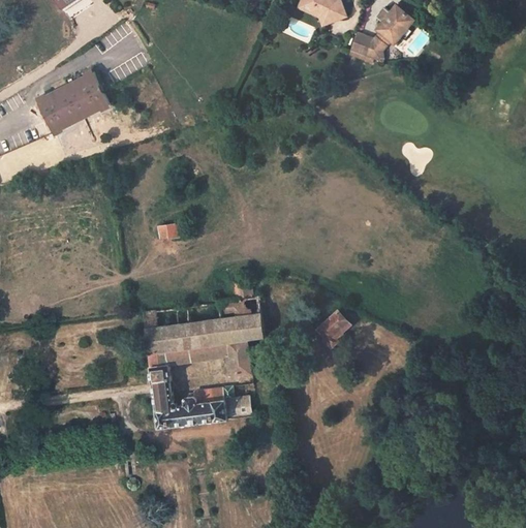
[(55,0),(62,10),(78,0),(55,0)]
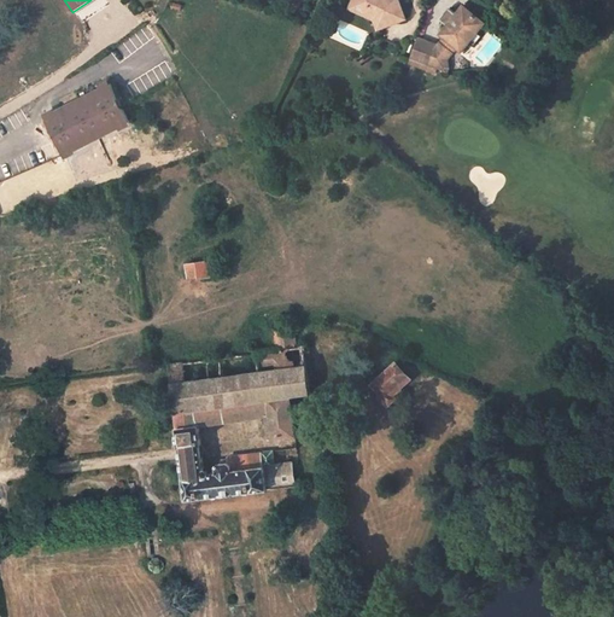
[(354,0),(350,0),(346,9),(369,21),(370,18),(364,16),(363,9),(352,4),(354,0)]
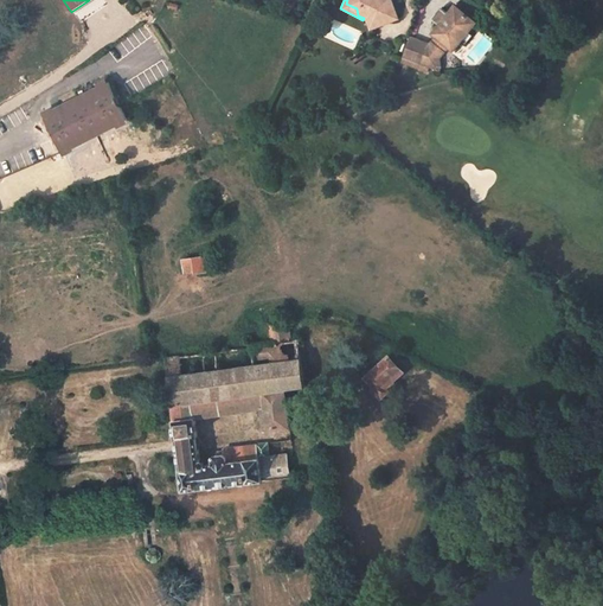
[(387,0),(347,0),(346,4),(357,8),(358,16),(364,18),(364,20),(369,30),(396,19),(387,0)]
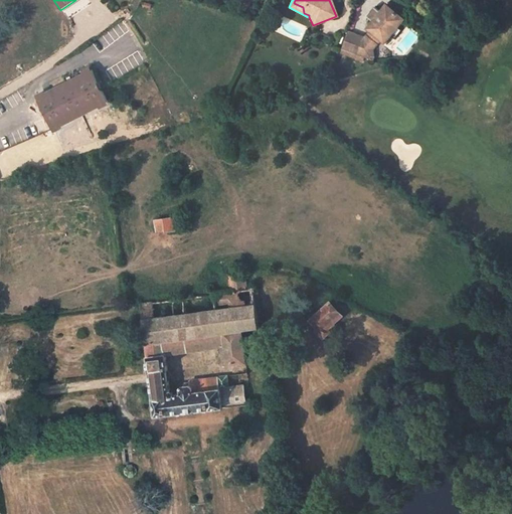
[(395,28),(401,20),(384,5),(378,13),(371,8),(364,16),(371,22),(365,29),(368,31),(362,39),(345,33),(339,49),(370,60),(371,57),(370,49),(378,39),(383,43),(389,35),(395,28)]
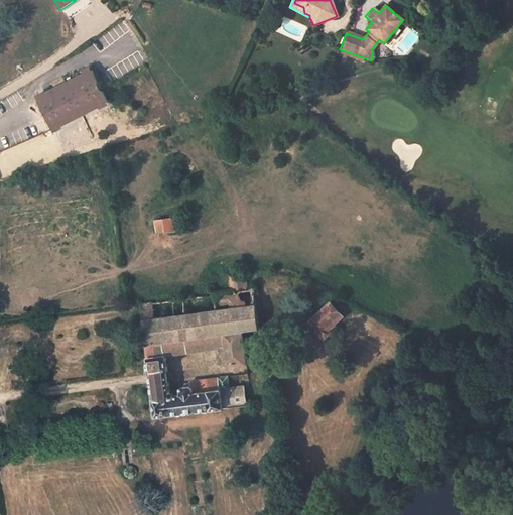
[(396,28),(390,35),(394,37),(399,31),(396,28)]
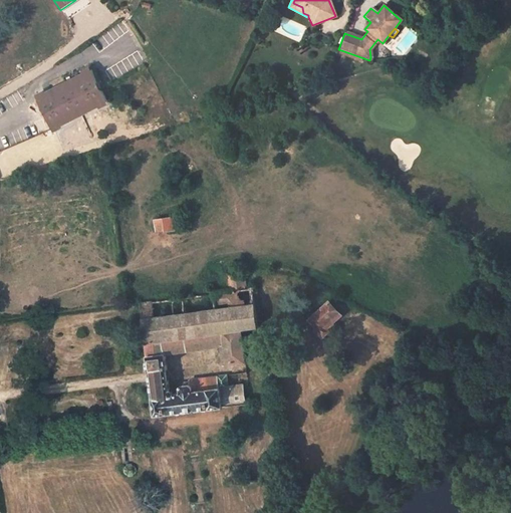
[(90,70),(35,98),(49,129),(105,101),(90,70)]
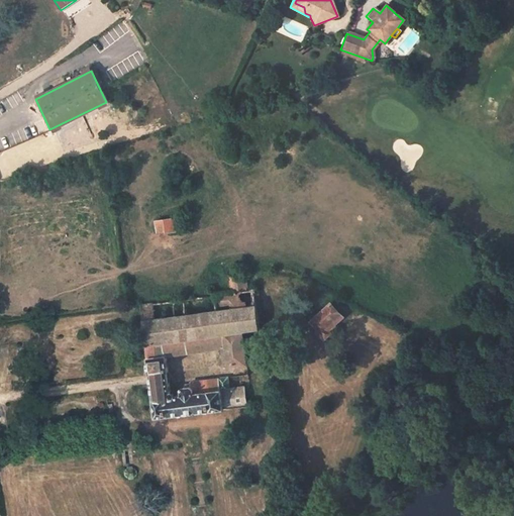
[(31,172),(29,173),(31,178),(52,172),(49,167),(42,167),(39,168),(35,170),(31,172)]
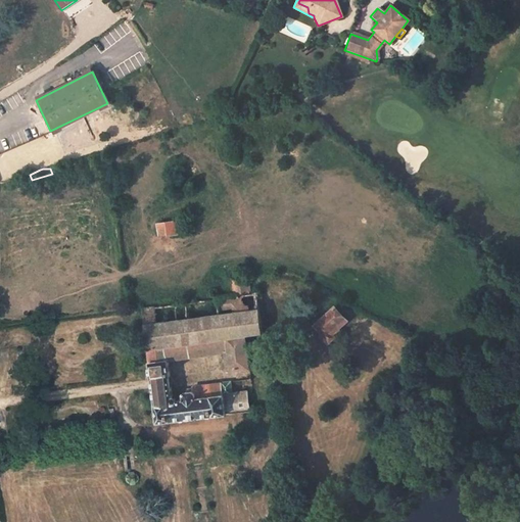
[(181,221),(155,224),(156,236),(182,233),(181,221)]
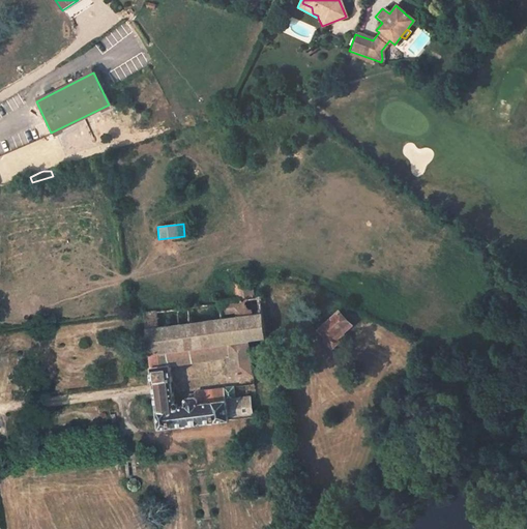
[(164,352),(226,343),(228,359),(230,377),(251,374),(247,355),(254,355),(253,351),(247,352),(246,341),(263,339),(257,298),(252,298),(249,282),(228,284),(231,301),(142,313),(144,330),(155,429),(250,417),(246,397),(231,399),(229,387),(191,391),(192,395),(184,397),(180,401),(180,405),(170,407),(166,368),(164,352)]
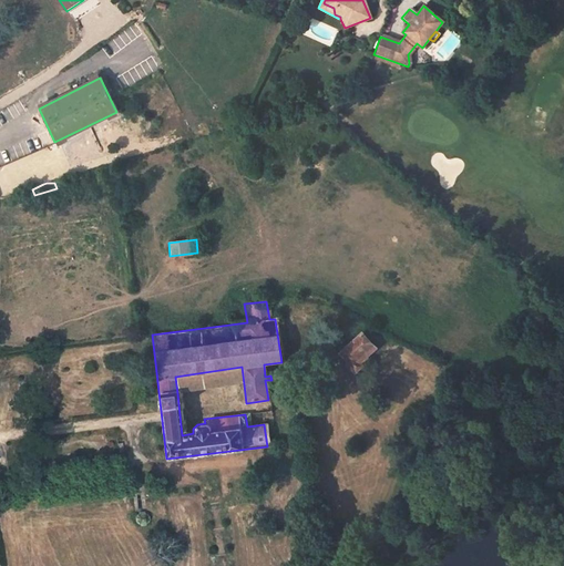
[(373,347),(360,333),(338,353),(342,357),(351,367),(373,347)]
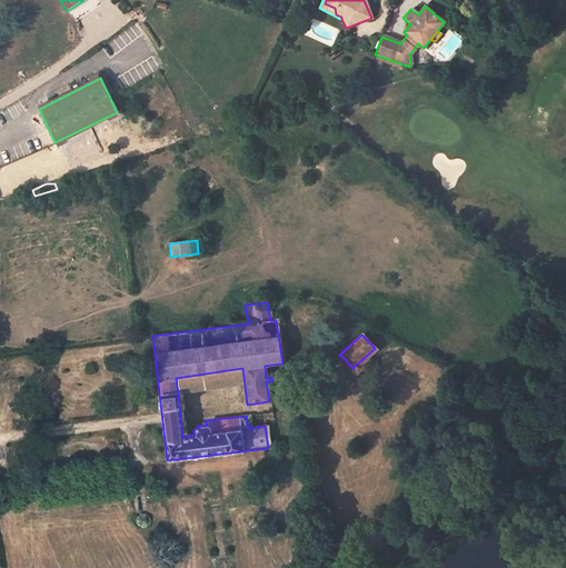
[(176,378),(178,395),(245,386),(242,368),(176,378)]
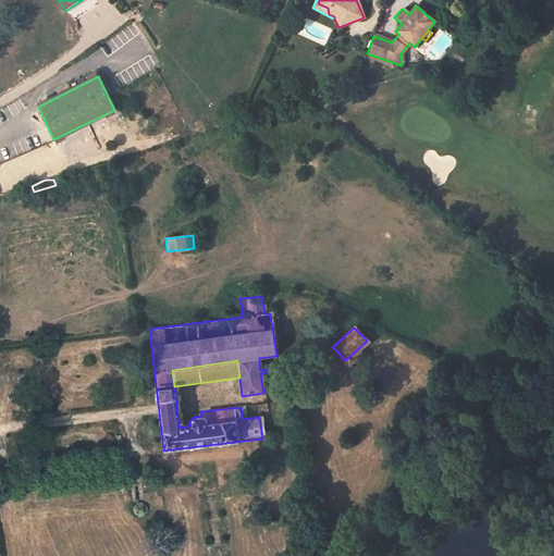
[(135,506),(134,506),(133,506),(132,507),(131,508),(130,510),(130,511),(131,513),(132,514),(133,515),(134,516),(135,516),(137,515),(138,514),(139,513),(139,511),(139,510),(139,508),(138,507),(137,506),(135,506)]
